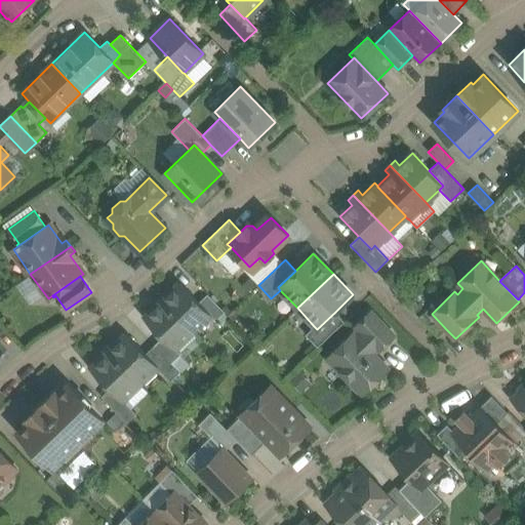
[(199,303),(179,282),(162,299),(193,332),(210,316),(210,315),(199,303)]
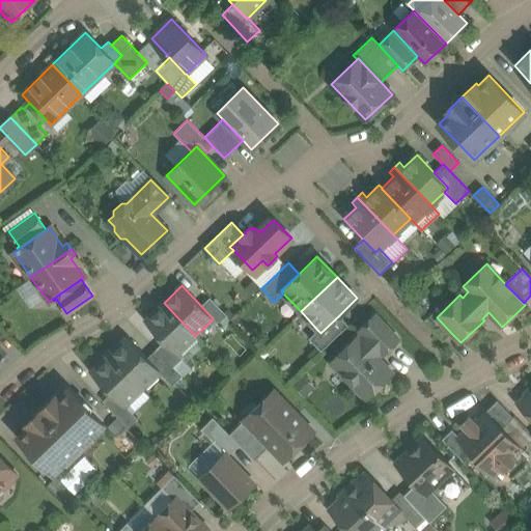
[(227,315),(210,298),(201,306),(213,318),(213,319),(218,325),(227,315)]
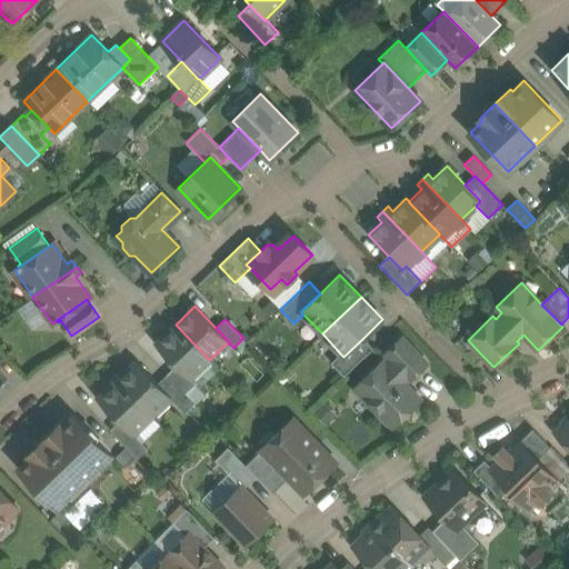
[(209,360),(176,325),(156,343),(177,365),(190,378),(191,378),(209,360)]
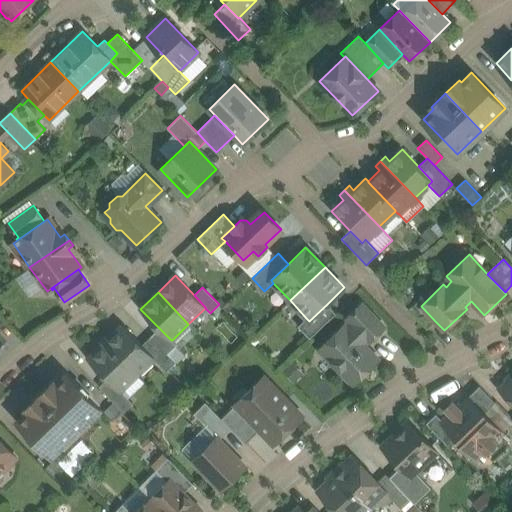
[(435,321),(421,306),(423,304),(419,300),(409,310),(427,329),(435,321)]
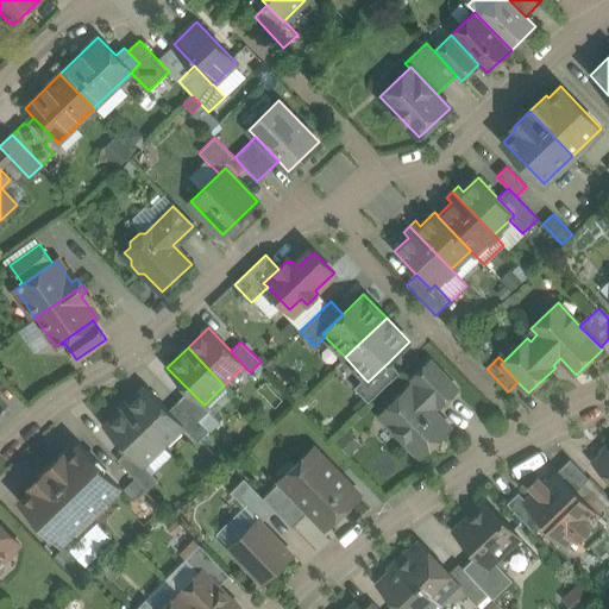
[(389,362),(368,382),(364,378),(355,388),(368,402),(399,372),(389,362)]
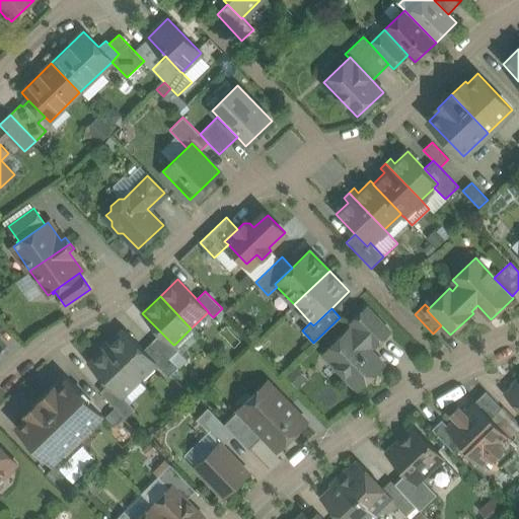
[(388,332),(366,309),(353,321),(358,327),(372,342),(375,345),(388,332)]
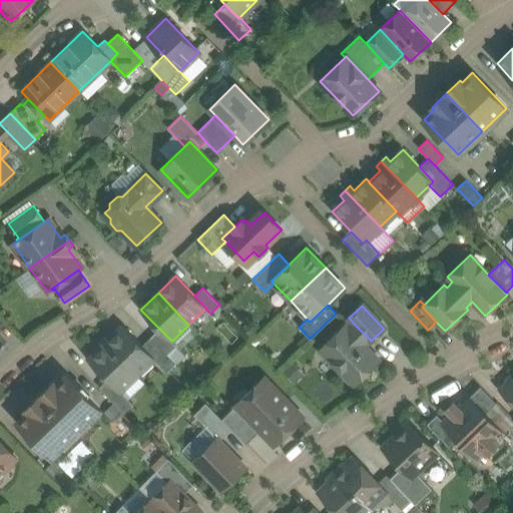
[(354,324),(348,330),(345,327),(322,350),(354,383),(377,361),(361,345),(368,338),(354,324)]
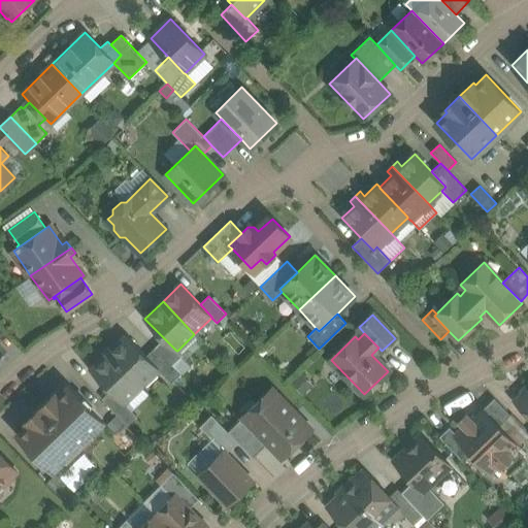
[(146,356),(127,335),(109,353),(140,386),(158,369),(159,368),(146,356)]
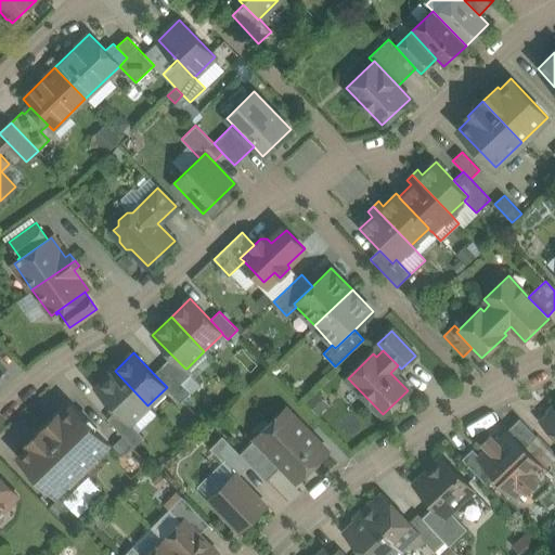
[(185,369),(172,356),(163,364),(181,384),(191,374),(186,369),(185,369)]
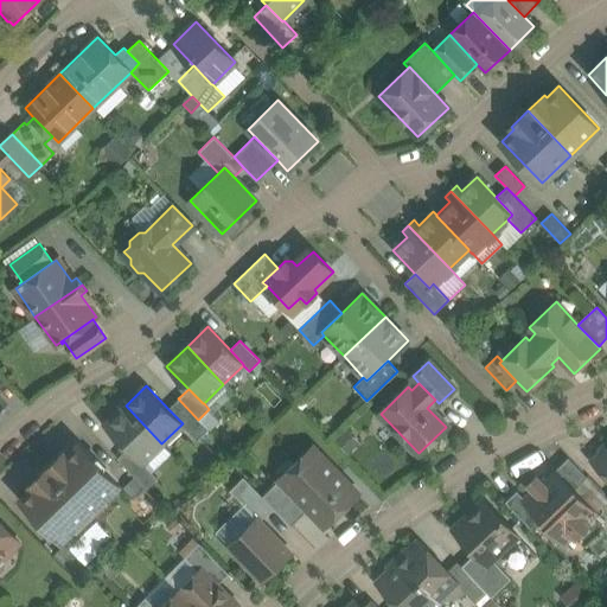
[(198,420),(178,398),(168,409),(183,423),(181,425),(197,440),(208,429),(198,420)]
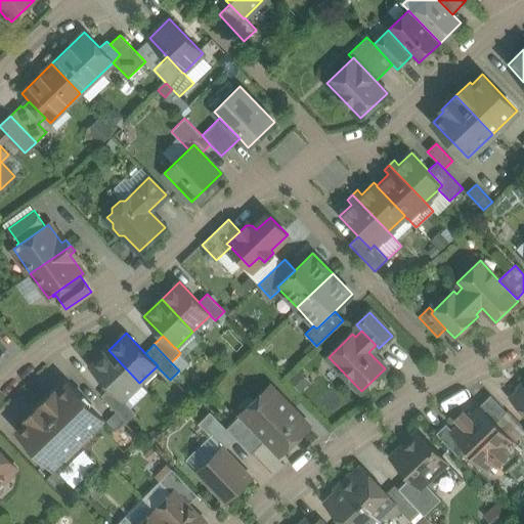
[(139,383),(108,350),(90,367),(110,387),(122,399),(123,399),(139,383)]
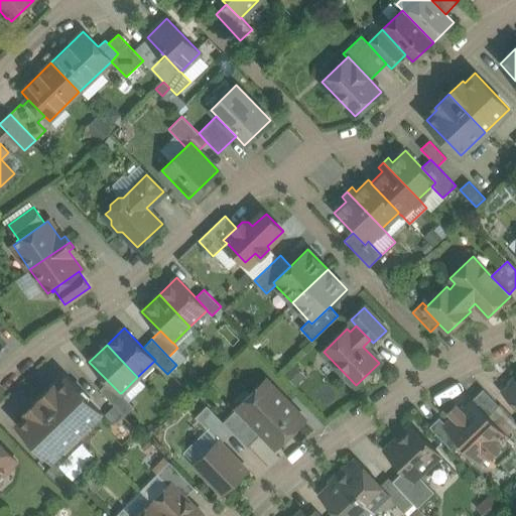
[(101,411),(67,376),(55,386),(53,384),(39,397),(76,435),(101,411)]
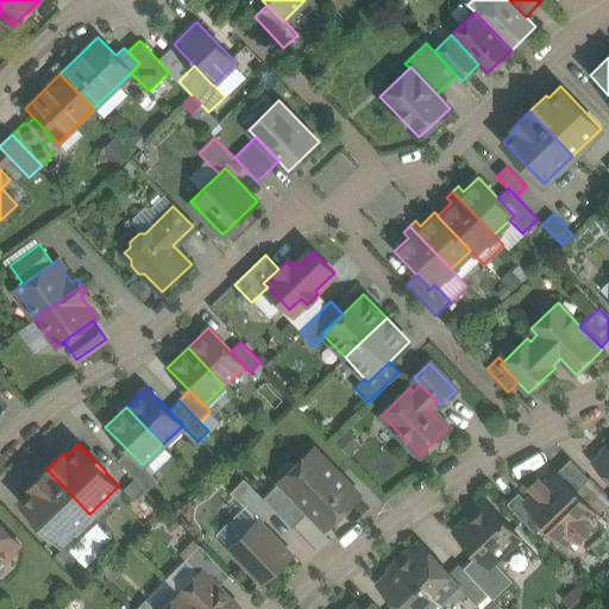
[(359,496),(313,447),(280,481),(309,512),(325,528),(359,496)]
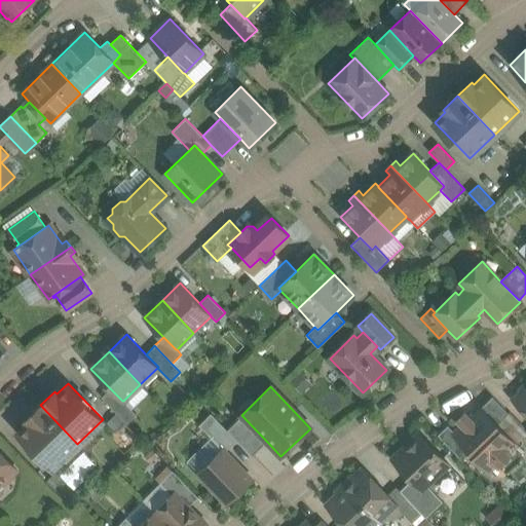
[(525,387),(513,401),(525,414),(525,387)]
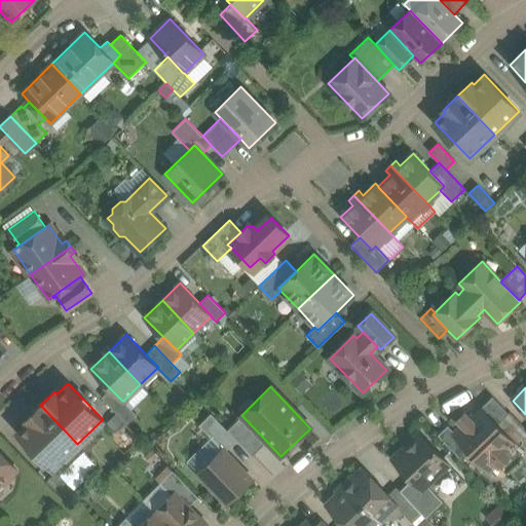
[(122,401),(110,388),(102,397),(127,423),(137,414),(123,401),(122,401)]
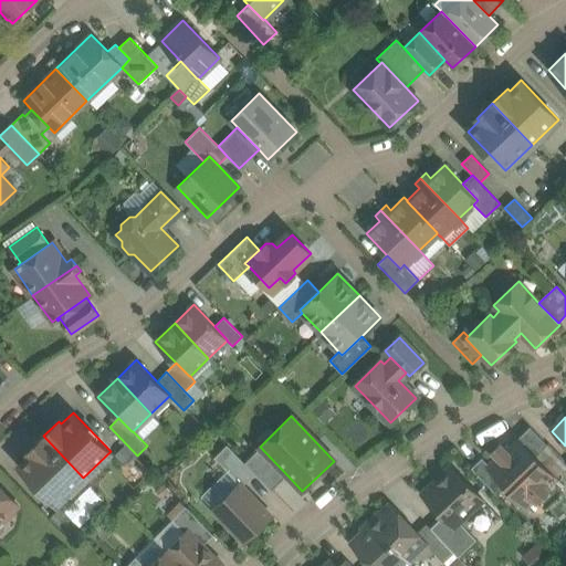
[(547,446),(530,428),(517,440),(535,458),(547,446)]
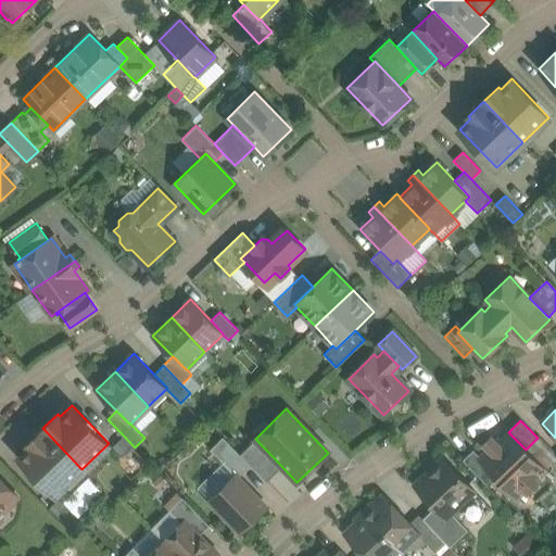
[(81,469),(42,428),(28,443),(30,445),(19,456),(57,494),(81,469)]
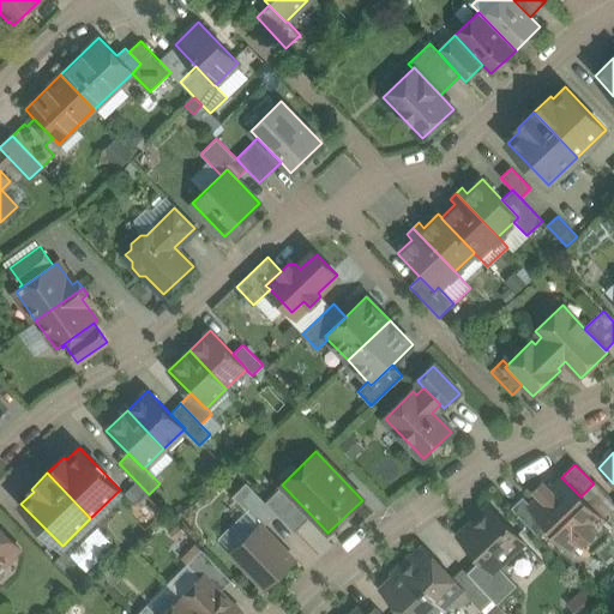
[(581,497),(561,477),(530,507),(537,515),(549,527),(570,548),(597,522),(599,523),(602,519),(601,518),(587,503),(581,497)]
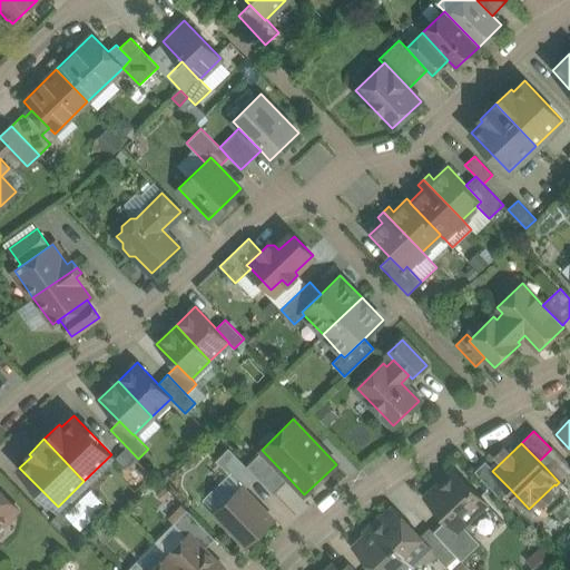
[(245,465),(228,448),(216,461),(241,487),(244,490),(257,478),(245,465)]
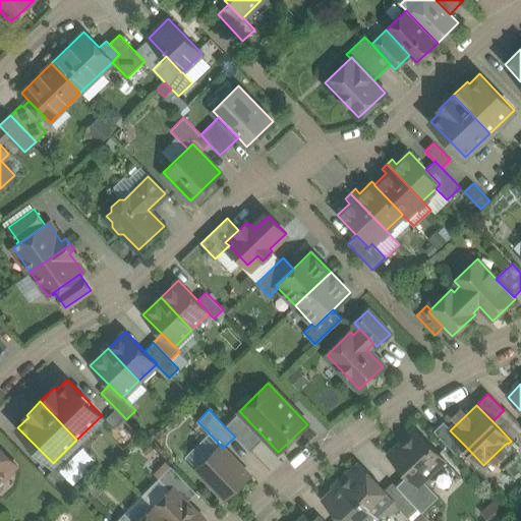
[(265,438),(239,411),(224,425),(235,437),(249,452),(265,438)]
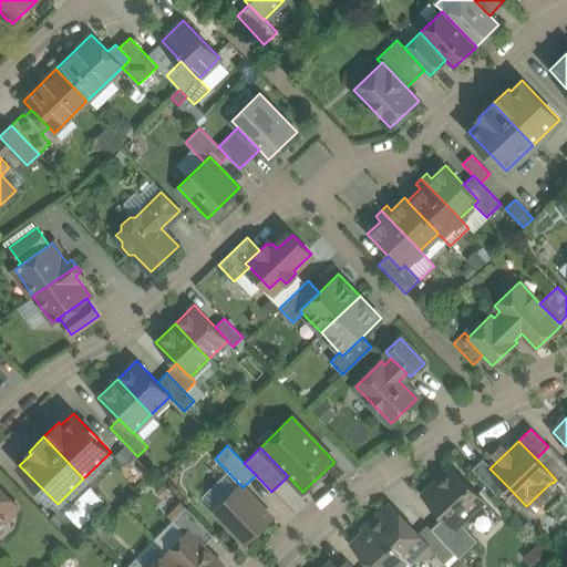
[(562,471),(549,457),(542,464),(555,478),(562,471)]
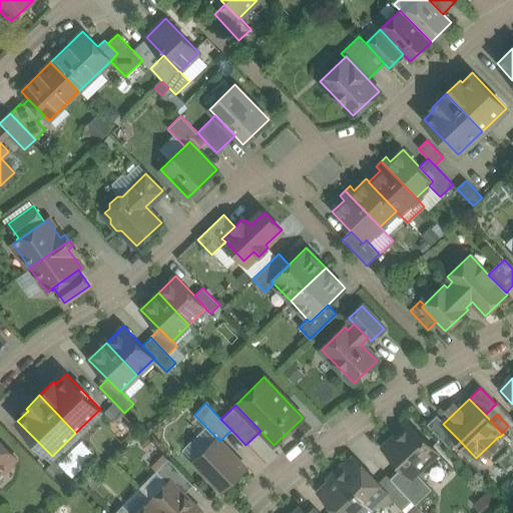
[(443,424),(436,416),(427,424),(440,438),(449,430),(443,424)]
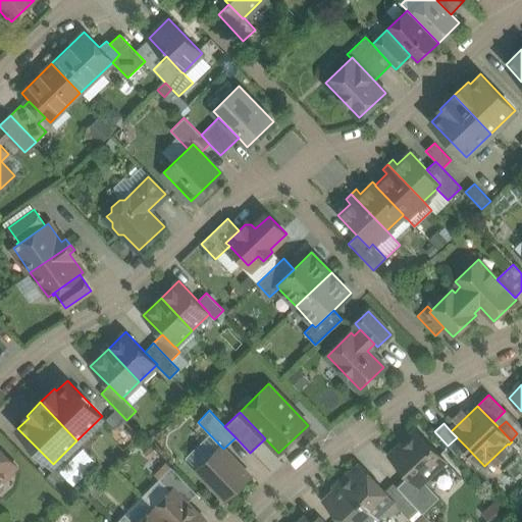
[(445,460),(416,430),(389,456),(409,476),(418,485),(423,480),(445,460)]
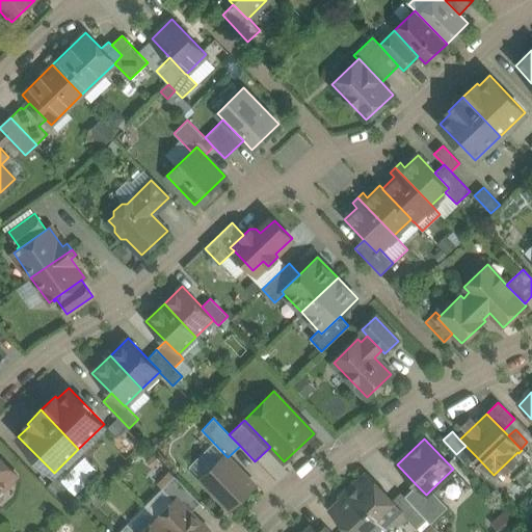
[(476,456),(466,446),(456,454),(468,466),(476,456)]
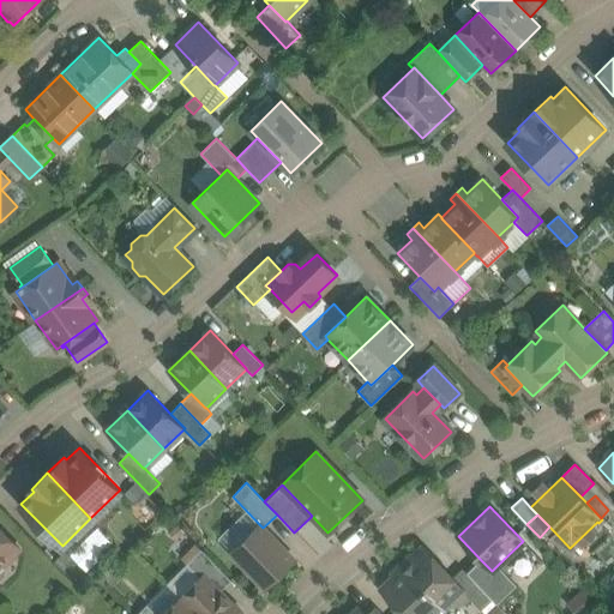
[(263,528),(259,524),(230,552),(245,566),(245,570),(250,576),(253,576),(265,588),(294,560),(263,528)]
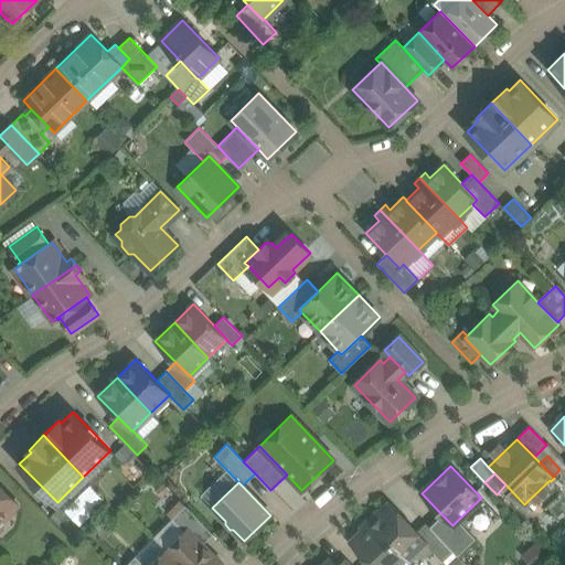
[(19,505),(0,484),(0,519),(2,516),(4,519),(19,505)]
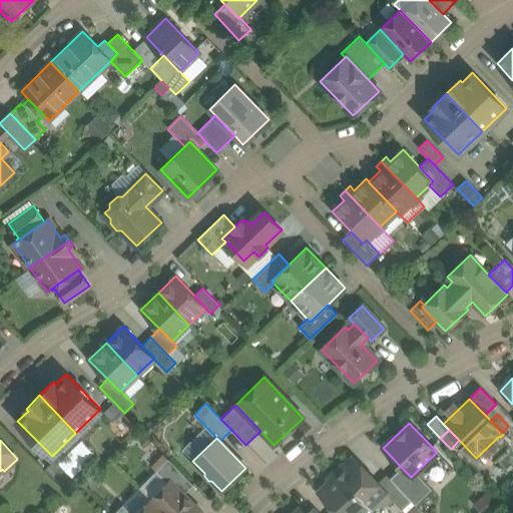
[(193,485),(168,459),(156,471),(167,482),(170,479),(184,493),(193,485)]
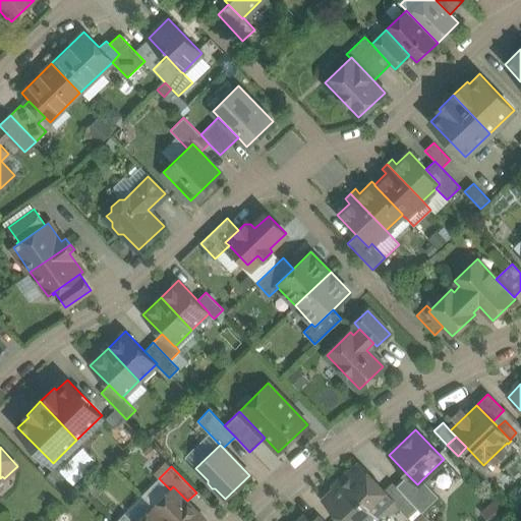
[(384,490),(359,466),(341,483),(375,519),(383,513),(393,513),(399,508),(399,507),(384,490)]
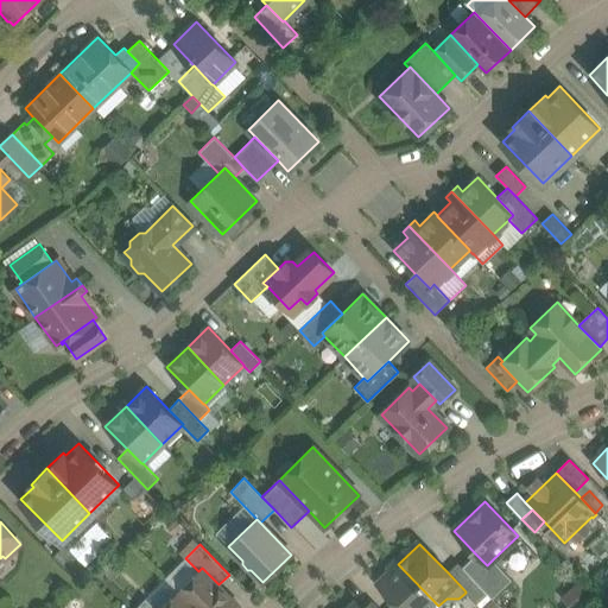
[(493,559),(487,565),(476,555),(462,568),(488,594),(492,597),(511,580),(493,559)]
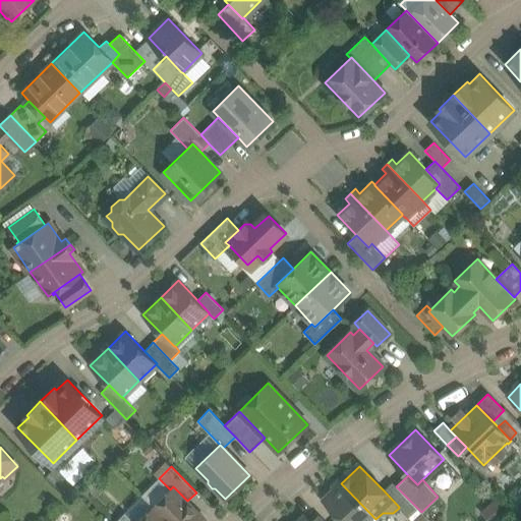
[(396,486),(393,482),(384,490),(399,507),(399,508),(408,518),(418,509),(396,486)]
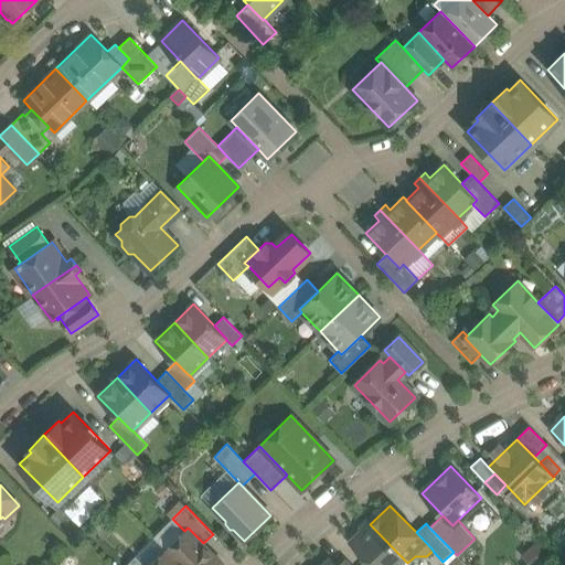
[(408,564),(407,563),(370,524),(351,543),(370,562),(372,564),(408,564)]
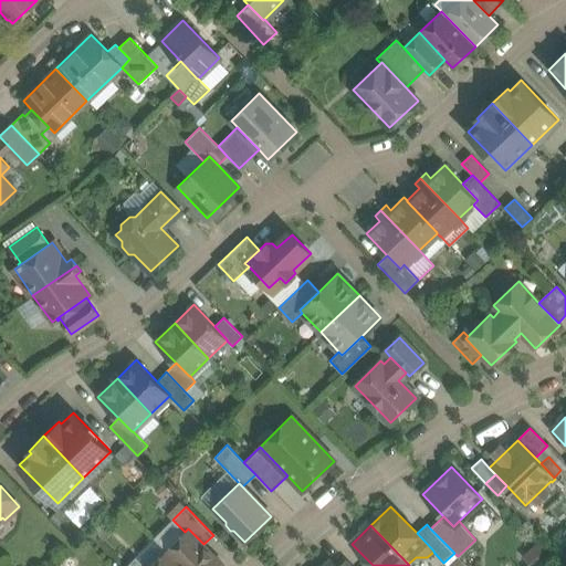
[(203,544),(188,528),(185,532),(166,551),(181,565),(222,565),(223,565),(203,544)]
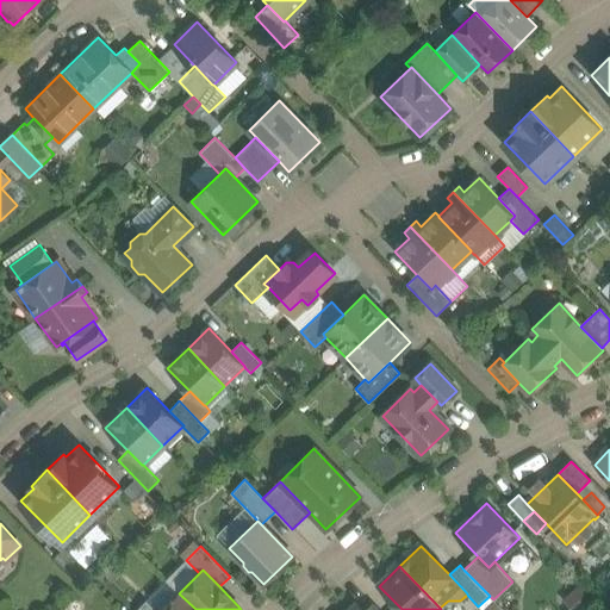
[(195,609),(179,593),(162,609),(195,609)]
